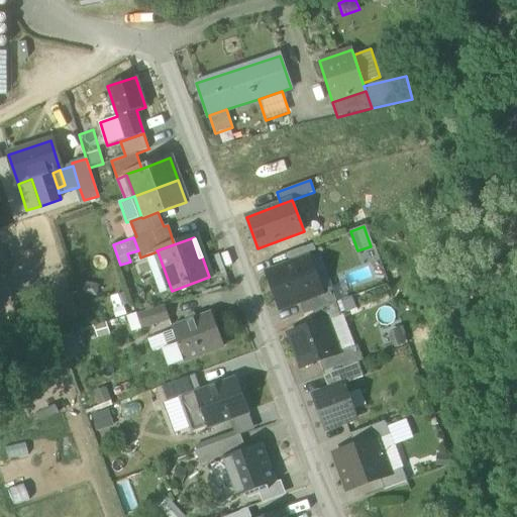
[(290,266),(309,259),(304,246),(285,253),(290,266)]
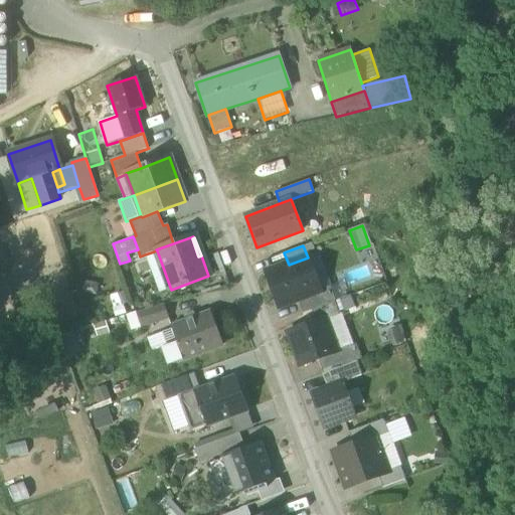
[(171,290),(157,250),(145,254),(159,294),(171,290)]
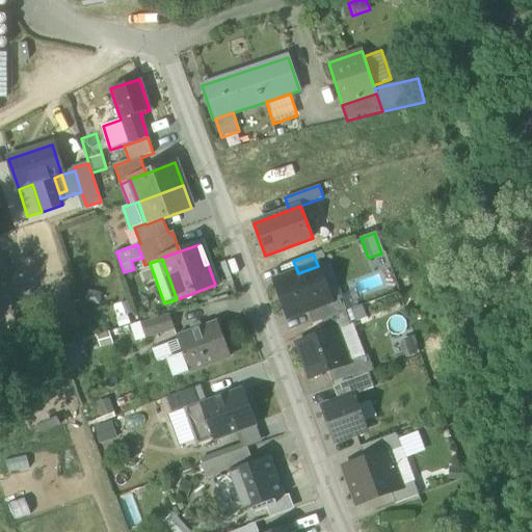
[(329,262),(318,266),(324,284),(329,298),(330,299),(340,296),(342,295),(329,262)]
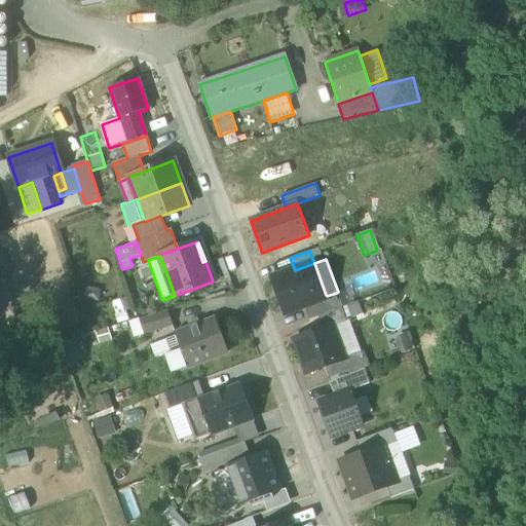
[(271,278),(285,313),(303,306),(321,299),(321,298),(314,283),(321,280),(314,263),(295,270),(271,278)]
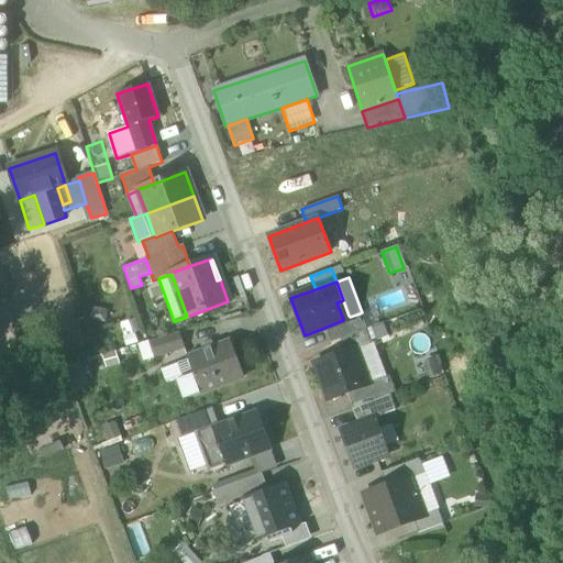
[(349,316),(343,300),(337,302),(343,319),(349,316)]
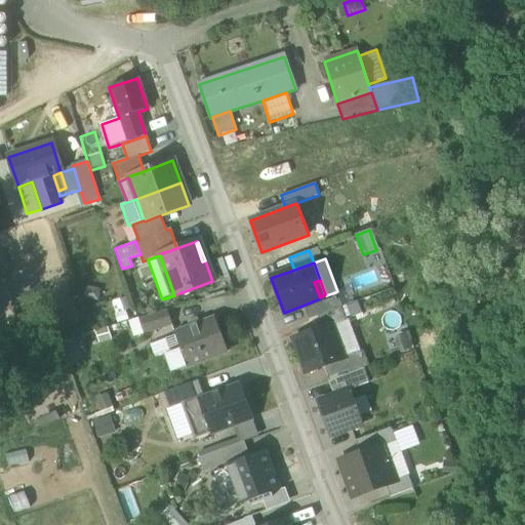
[(340,308),(335,292),(326,295),(325,294),(320,297),(320,298),(303,306),(308,320),(317,317),(322,328),(330,325),(330,326),(346,321),(340,308)]
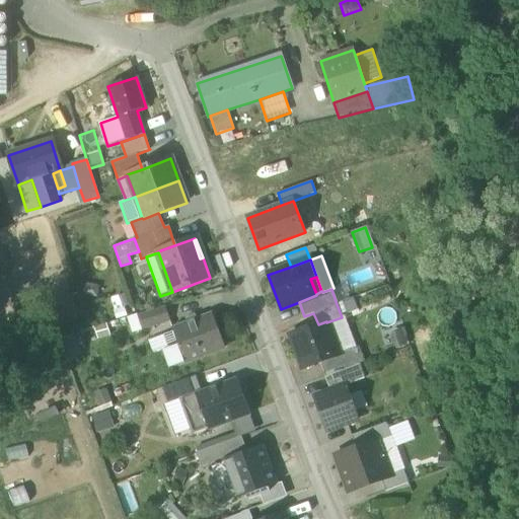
[(137,316),(141,330),(169,321),(164,307),(137,316)]
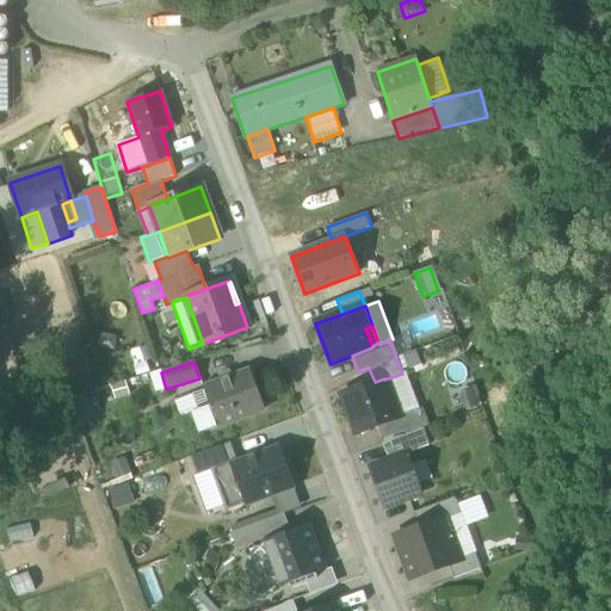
[(203,389),(203,392),(192,395),(198,412),(191,414),(198,433),(265,409),(251,371),(203,389)]
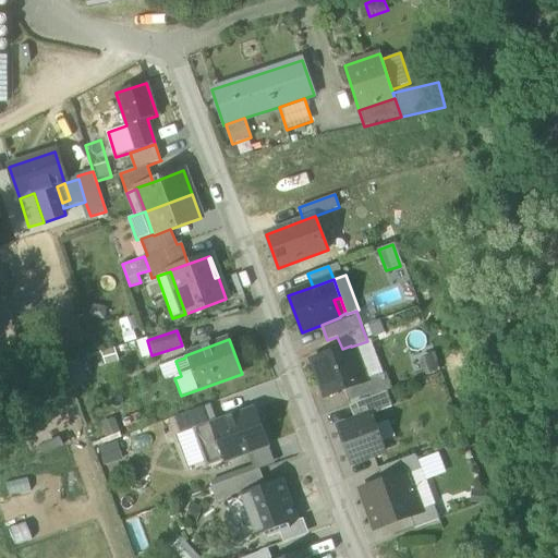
[(152,355),(147,340),(136,343),(142,359),(152,355)]
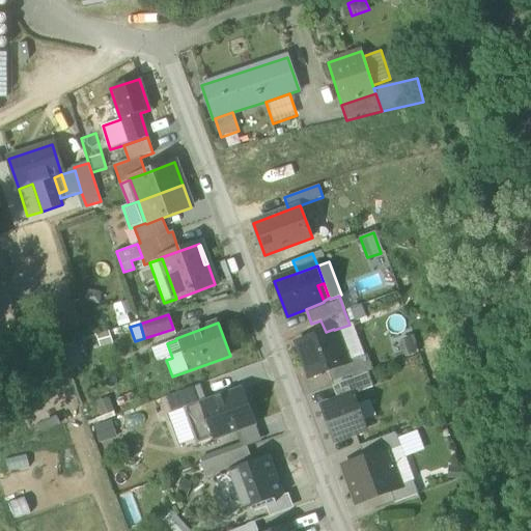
[(350,325),(334,330),(346,363),(361,357),(364,356),(352,324),(350,325)]
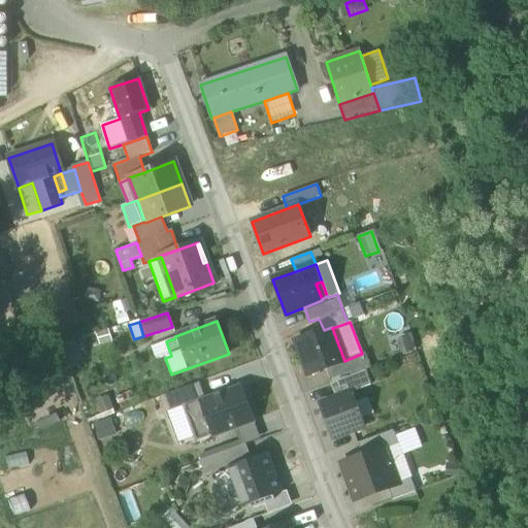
[(295,340),(308,374),(325,368),(344,361),(332,328),(332,327),(324,330),(295,340)]
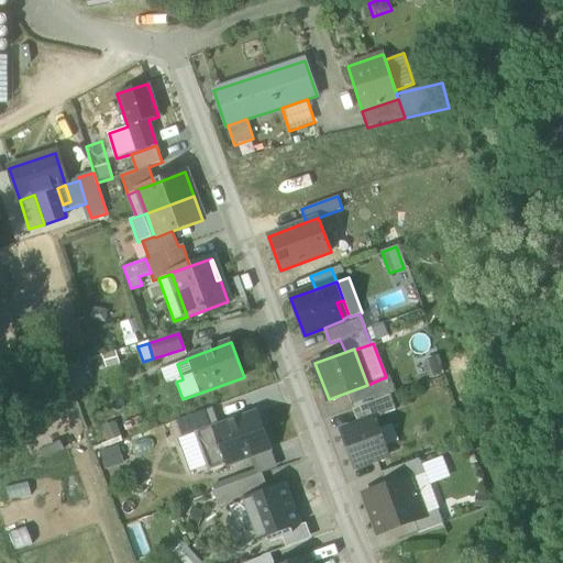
[(430,378),(442,374),(438,355),(424,359),(430,378)]
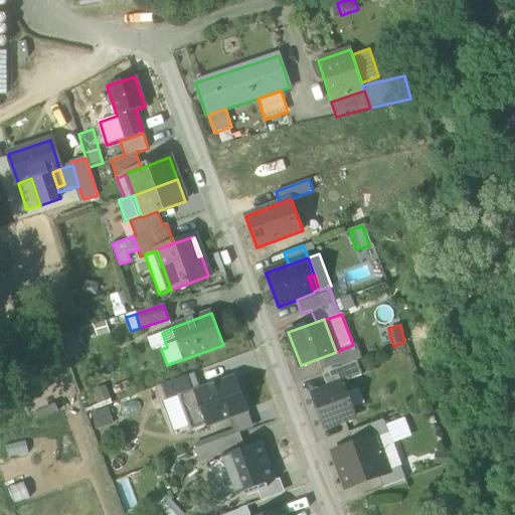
[(58,337),(65,357),(80,351),(73,331),(58,337)]
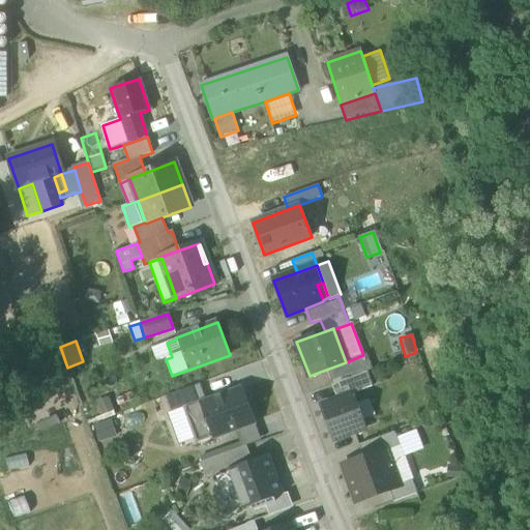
[(155,363),(166,359),(172,357),(167,343),(150,349),(155,363)]
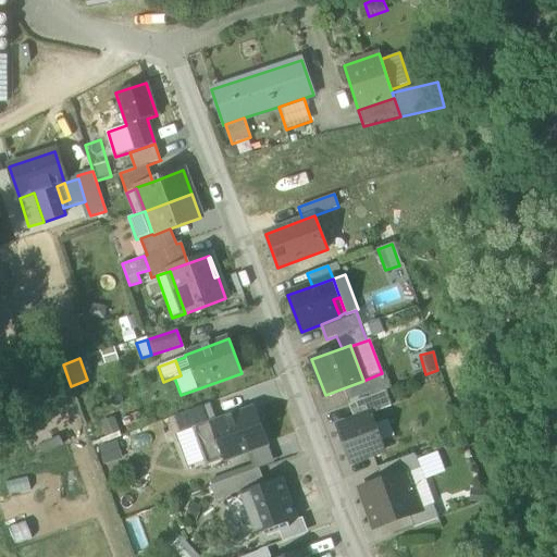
[(385,392),(385,391),(392,388),(385,372),(382,373),(379,374),(385,392)]
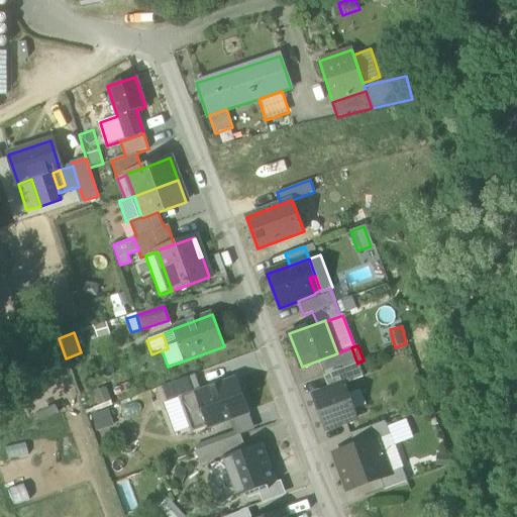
[(324,376),(357,364),(351,347),(337,353),(318,360),(324,376)]
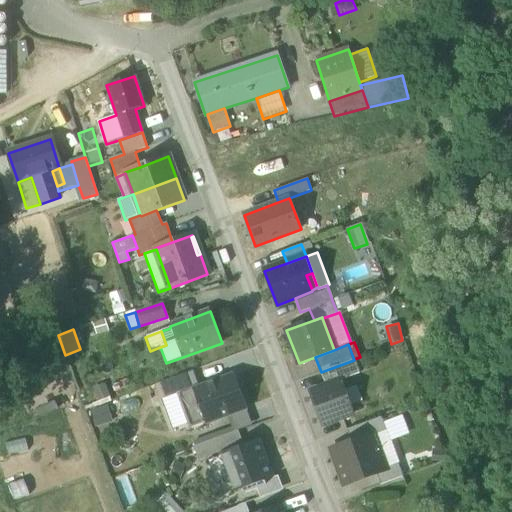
[(354,359),(354,360),(321,372),(320,372),(325,386),(359,373),(354,359)]
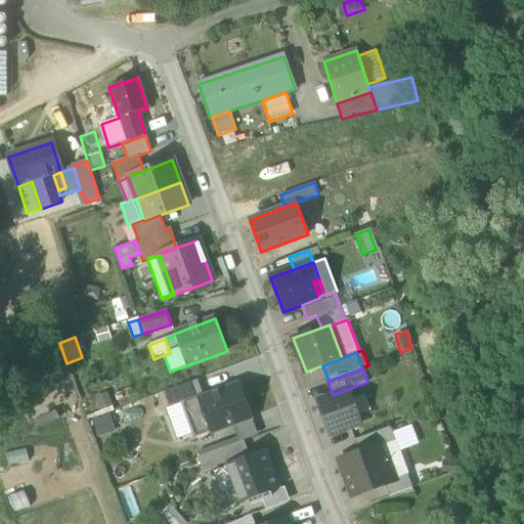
[(199,396),(200,399),(204,397),(198,380),(164,392),(169,407),(181,402),(199,396)]
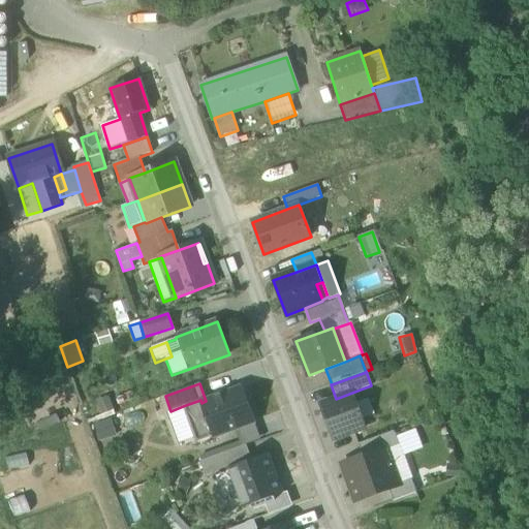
[(201,403),(200,403),(213,436),(235,429),(254,422),(242,387),(206,401),(201,403)]
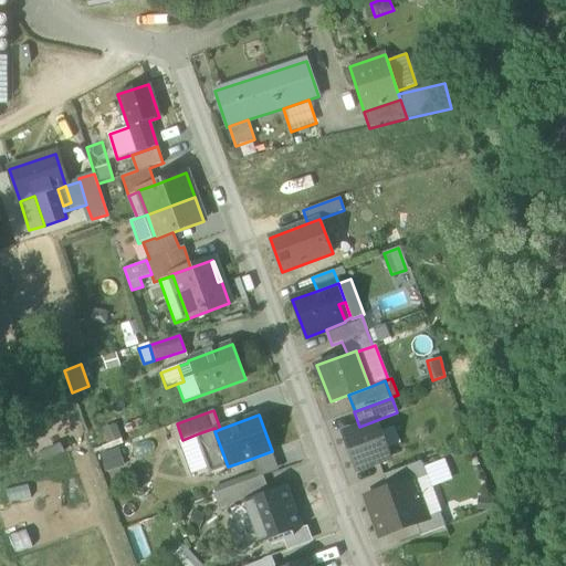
[(342,433),(355,471),(389,459),(386,448),(379,431),(376,421),(342,433)]
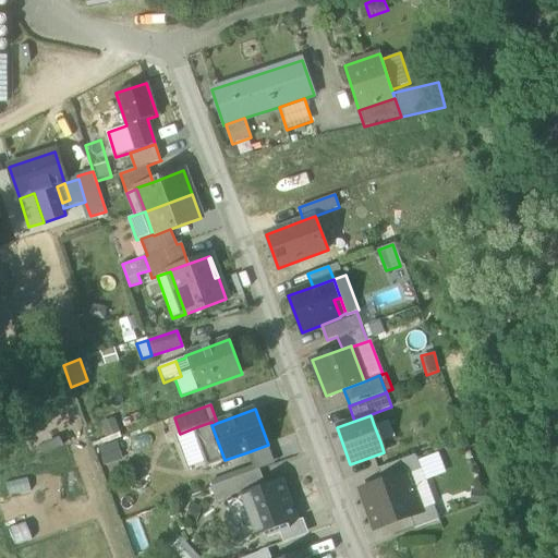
[(100,422),(106,438),(120,433),(114,417),(100,422)]
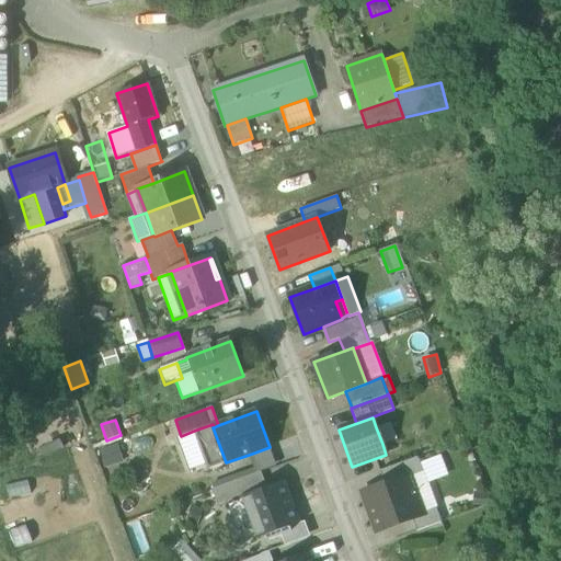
[(391,422),(376,427),(382,444),(397,438),(391,422)]
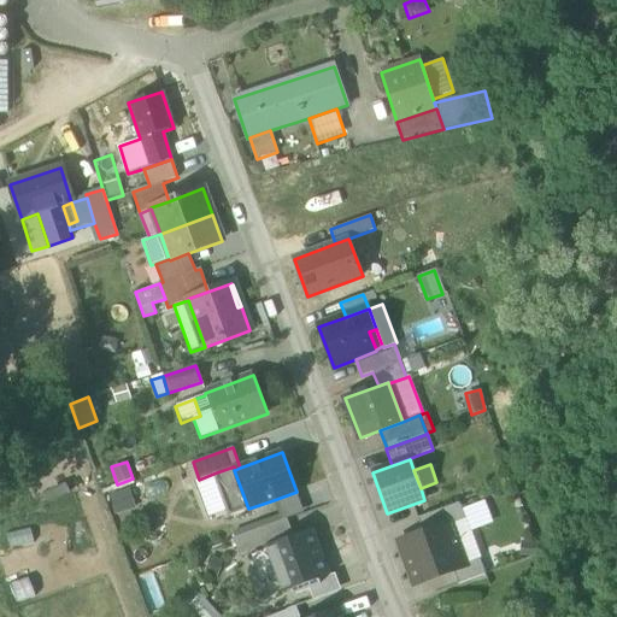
[(234,466),(213,474),(227,510),(229,516),(248,509),(234,470),(235,470),(234,466)]
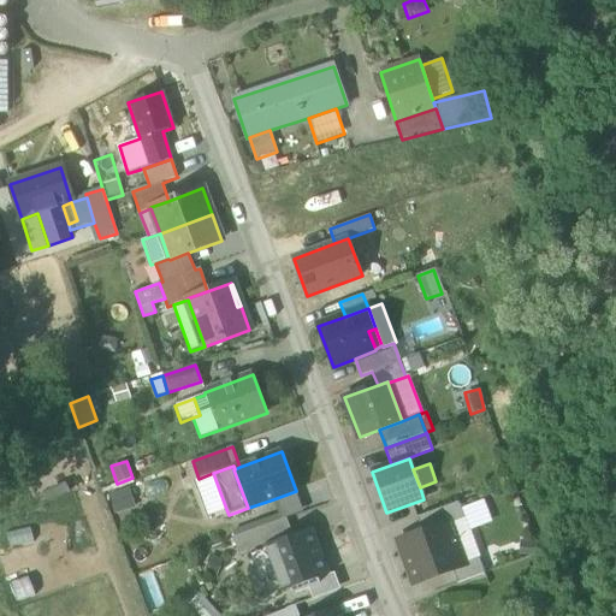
[(213,473),(199,479),(195,480),(208,516),(226,509),(213,473)]
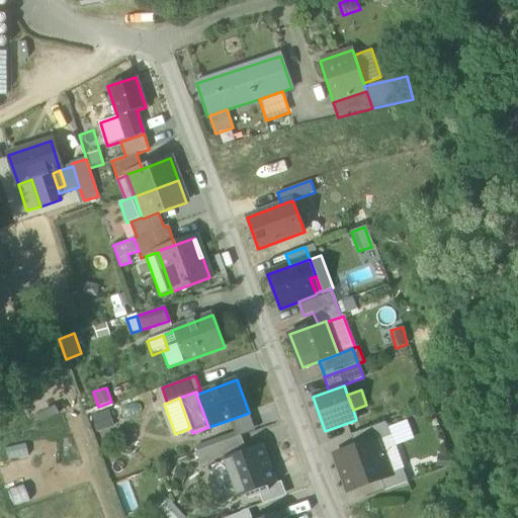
[(108,410),(91,416),(96,432),(114,427),(108,410)]
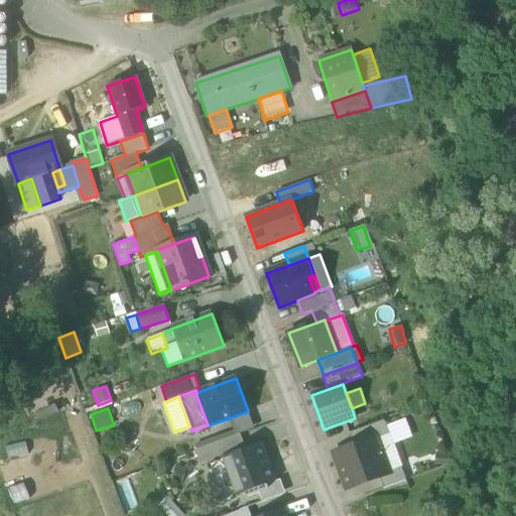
[(248,411),(229,418),(235,435),(239,434),(254,428),(248,411)]
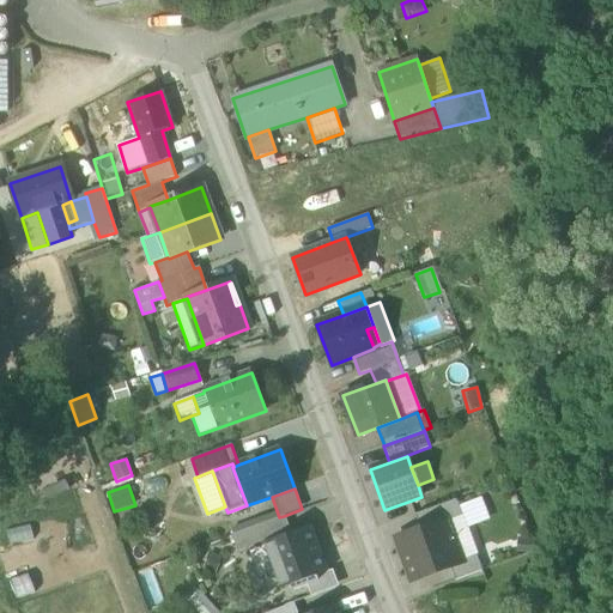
[(461,516),(463,515),(468,527),(490,520),(481,496),(457,505),(461,516)]
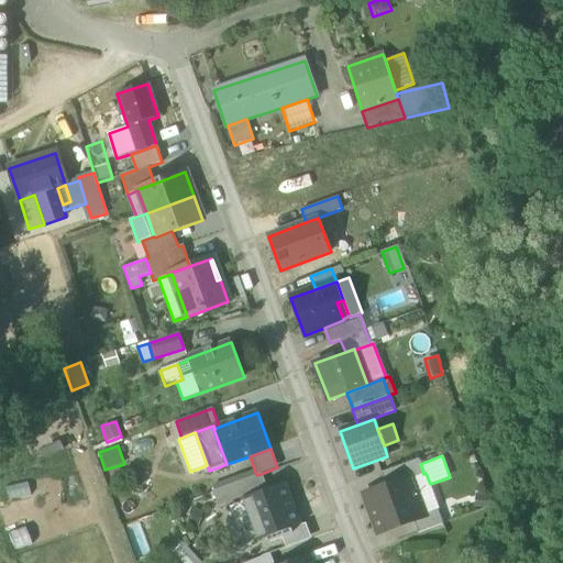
[(381,473),(386,486),(409,478),(409,479),(423,474),(420,464),(418,459),(381,473)]
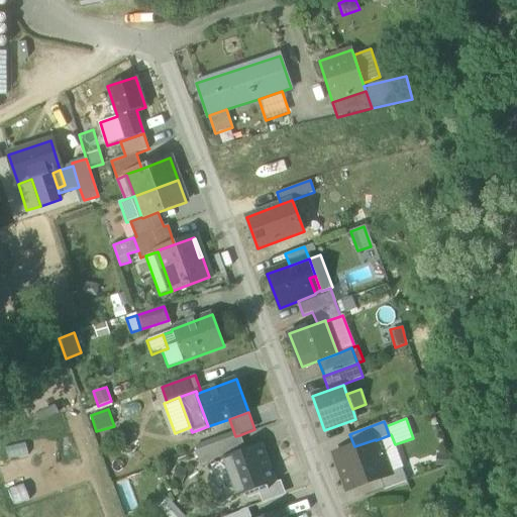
[(391,434),(389,435),(376,440),(388,474),(402,469),(403,469),(395,444),(391,434)]
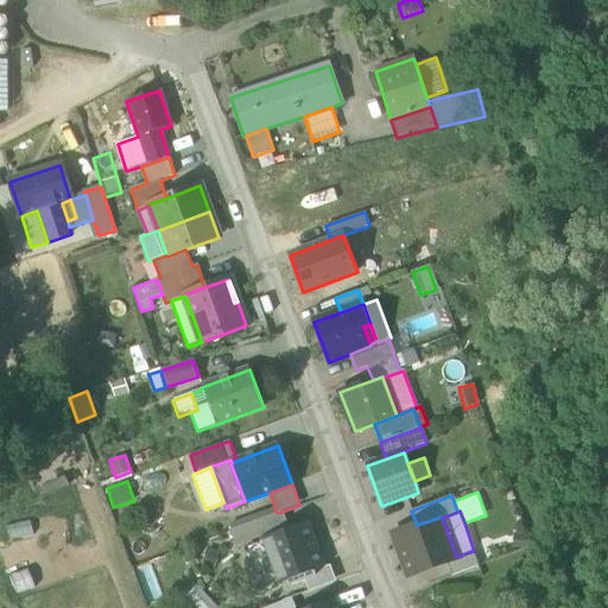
[(230,531),(238,549),(261,540),(261,539),(289,530),(282,512),(277,513),(230,531)]
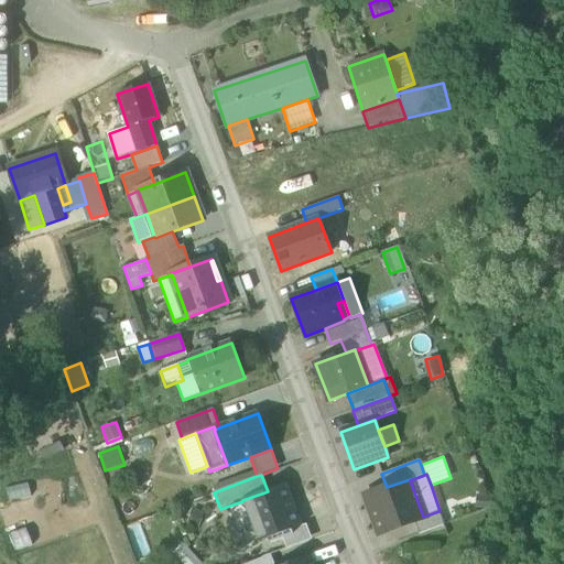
[(364,496),(379,534),(413,521),(424,518),(423,517),(410,480),(410,479),(387,487),(364,496)]
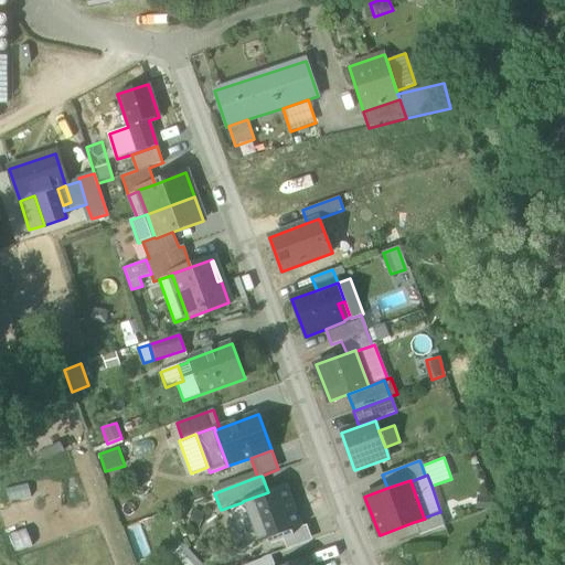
[(257,542),(258,543),(266,540),(268,544),(294,535),(291,531),(300,528),(292,508),(290,508),(284,488),(286,488),(285,486),(268,492),(243,501),(243,502),(248,519),(246,520),(247,523),(251,522),(257,542)]
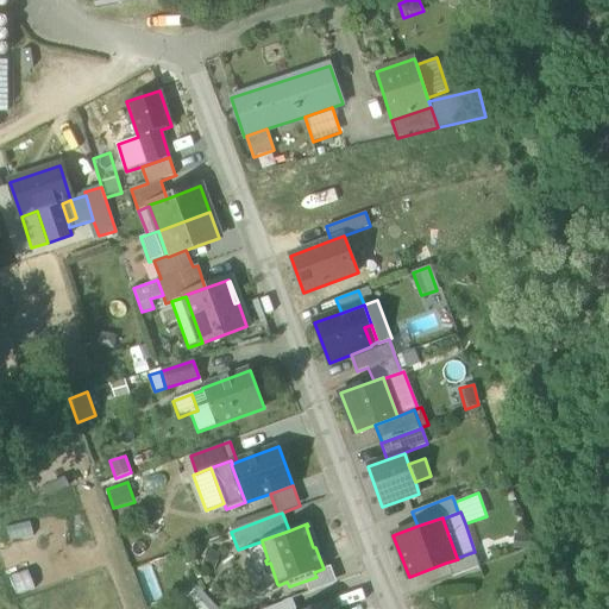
[(315,547),(308,526),(306,526),(313,547),(315,547)]
